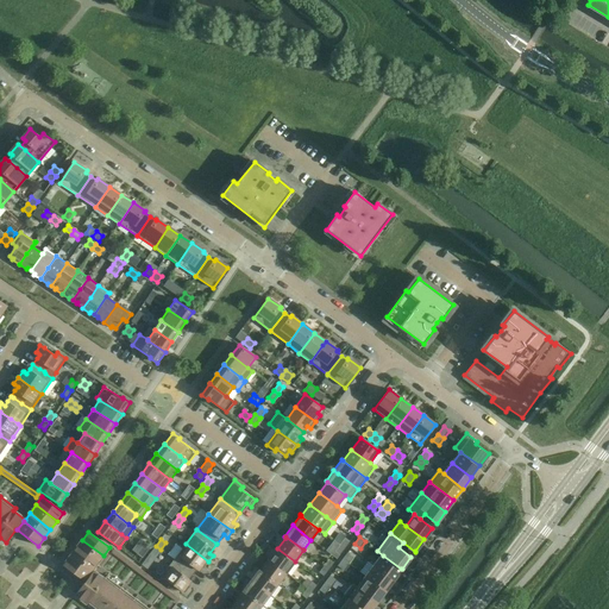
[(340,545),(345,548),(350,541),(345,539),(340,545)]
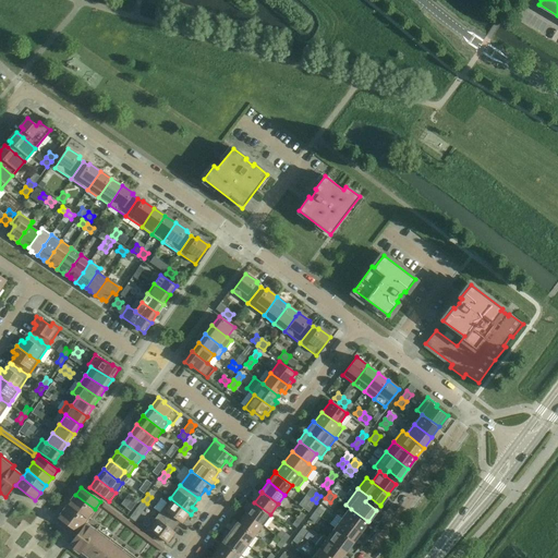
[(88,517),(95,509),(75,495),(70,502),(88,517)]
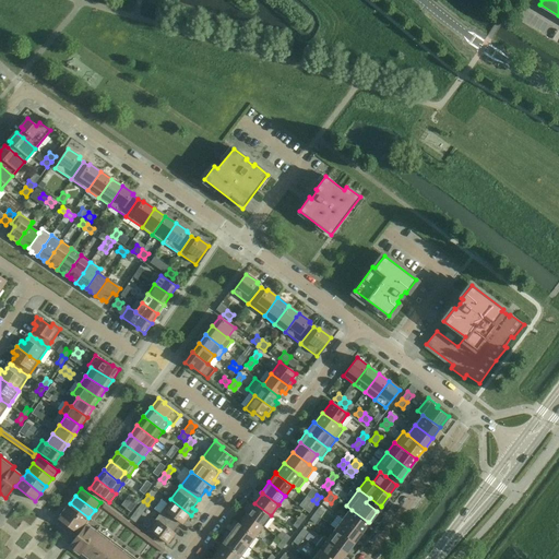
[(188,522),(191,515),(170,499),(159,513),(177,527),(183,519),(188,522)]
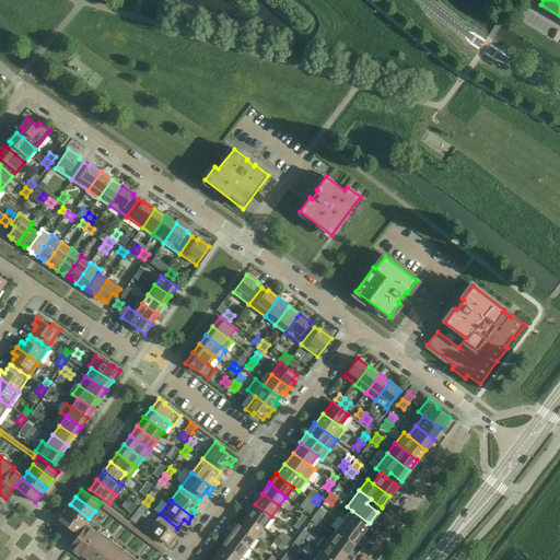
[(312,511),(317,504),(313,501),(307,508),(312,511)]
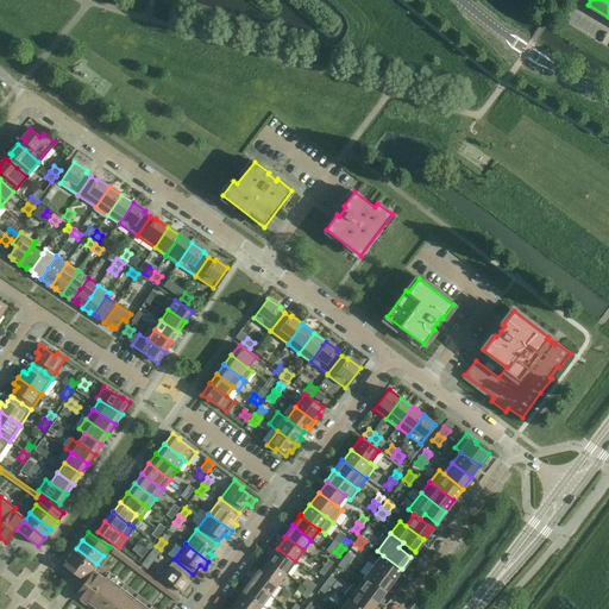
[(155,557),(161,550),(156,546),(150,553),(155,557)]
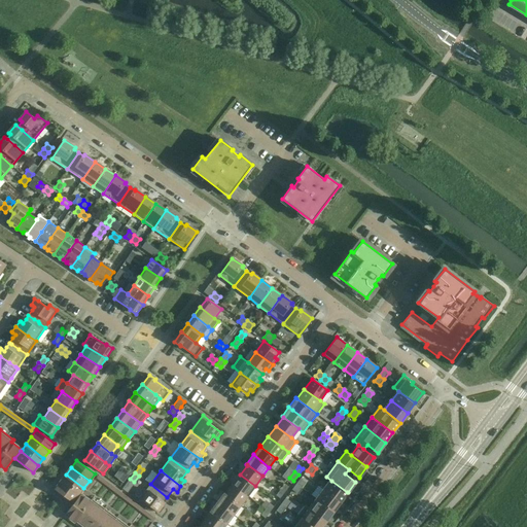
[(78,495),(79,493),(83,488),(66,475),(61,482),(78,495)]
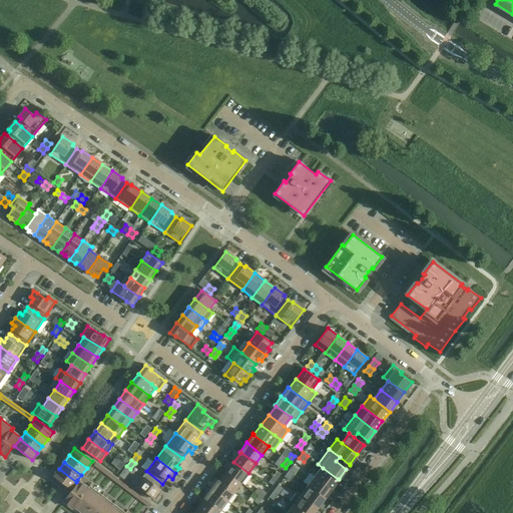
[(240,482),(248,473),(233,462),(226,471),(240,482)]
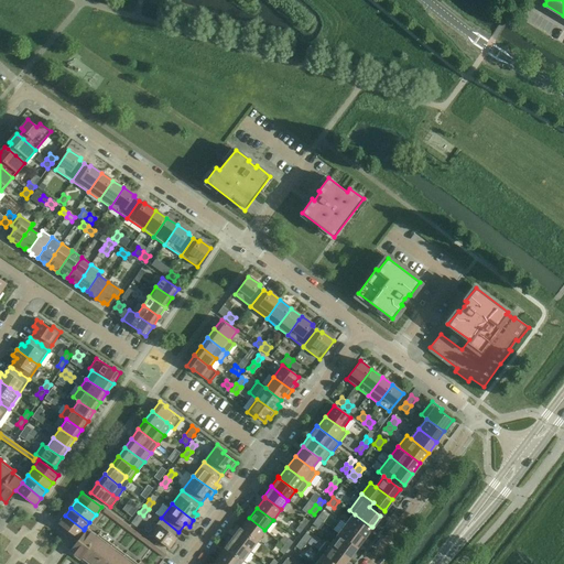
[(164,557),(166,555),(106,509),(104,511),(164,557)]
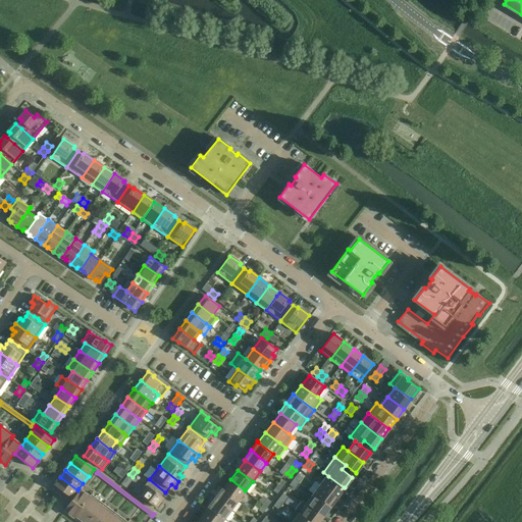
[(294,479),(299,483),(303,478),(298,474),(294,479)]
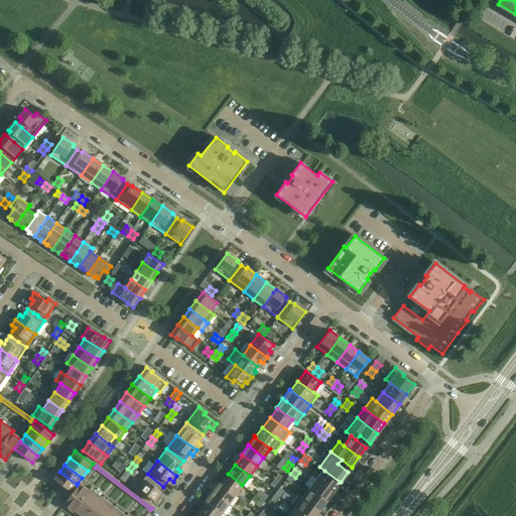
[(325,471),(317,480),(334,492),(340,482),(325,471)]
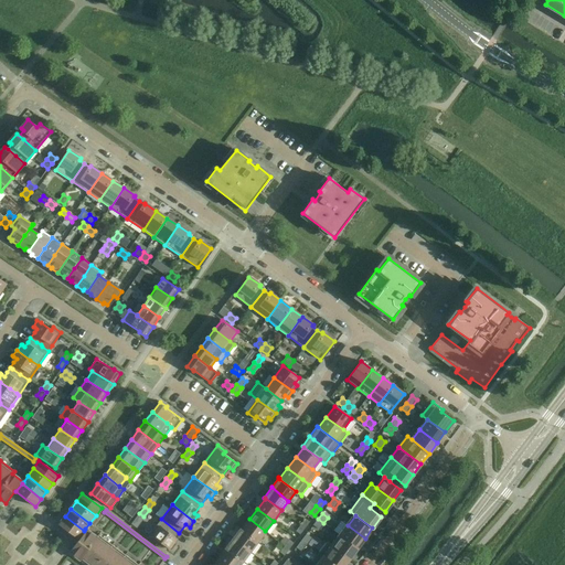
[(78,539),(84,531),(65,516),(59,524),(78,539)]
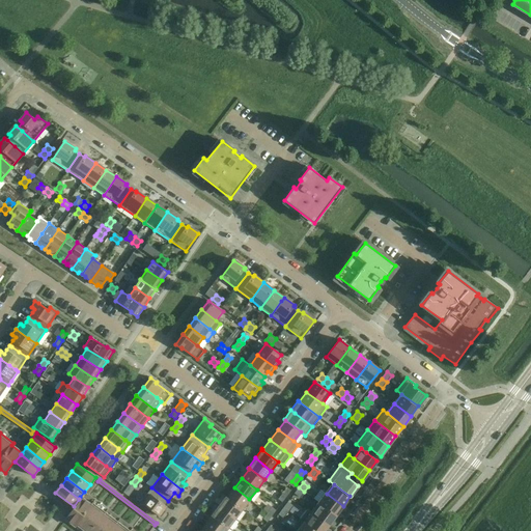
[(163,509),(168,501),(151,487),(139,504),(147,510),(148,507),(162,518),(166,511),(163,509)]
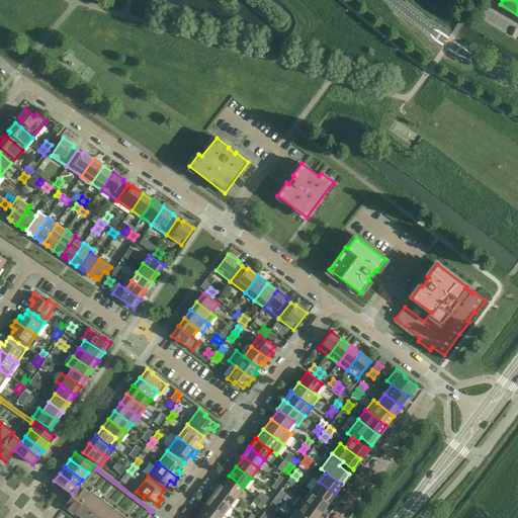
[(236,497),(243,487),(229,476),(222,486),(236,497)]
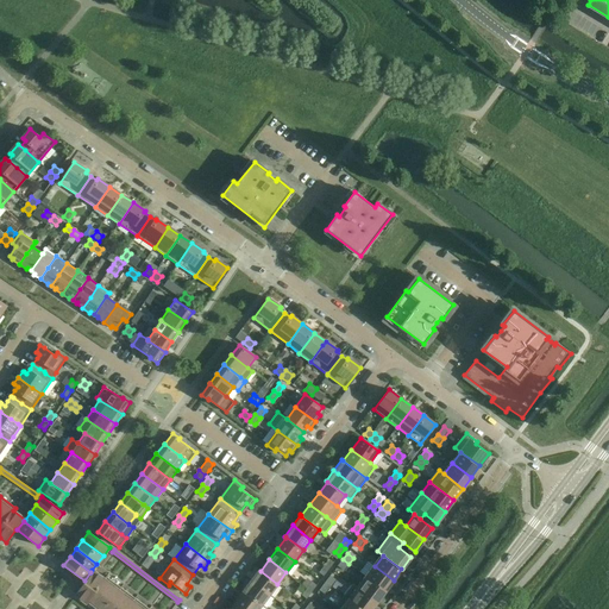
[(324,566),(328,569),(334,563),(330,559),(324,566)]
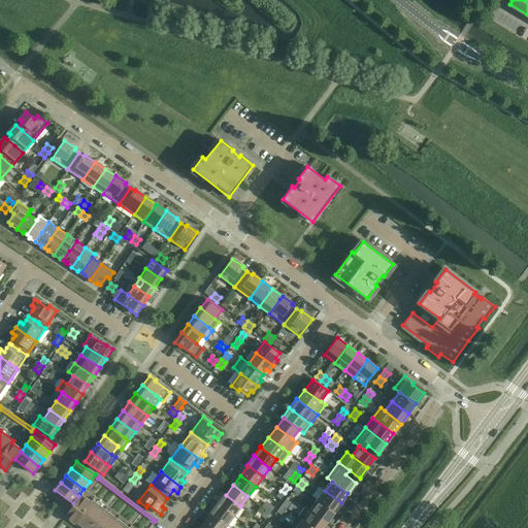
[(298,495),(302,489),(297,485),(293,491),(298,495)]
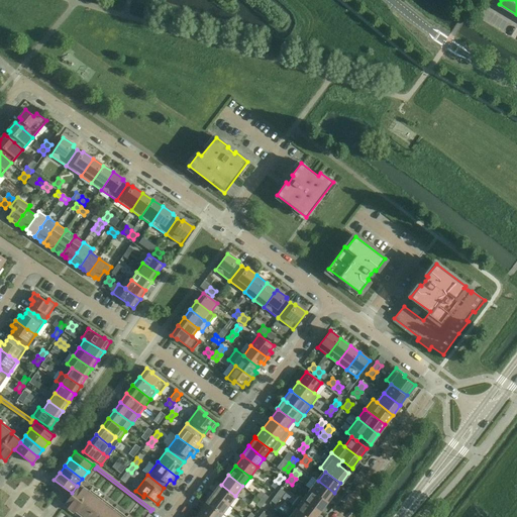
[(275,489),(279,483),(275,481),(271,486),(275,489)]
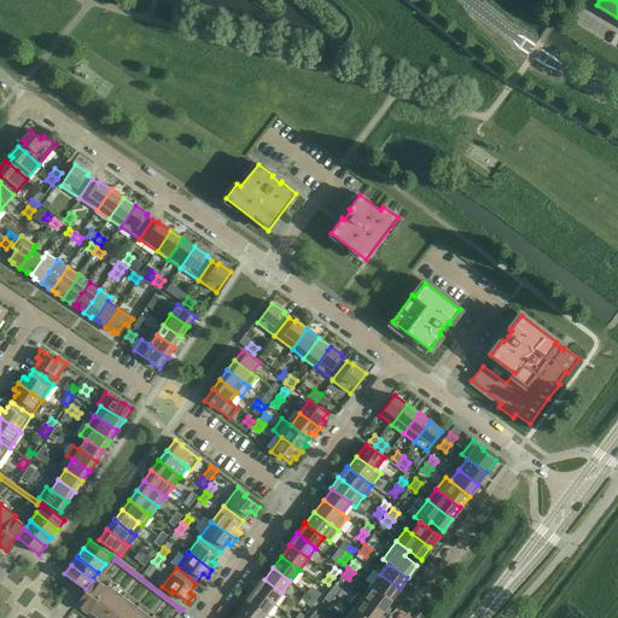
[(390,600),(400,589),(380,575),(372,586),(390,600)]
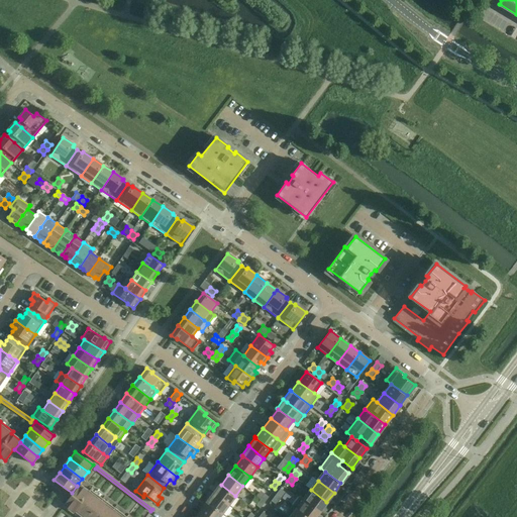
[(77,486),(72,493),(73,494),(64,505),(80,516),(126,516),(90,490),(89,492),(78,484),(77,486)]
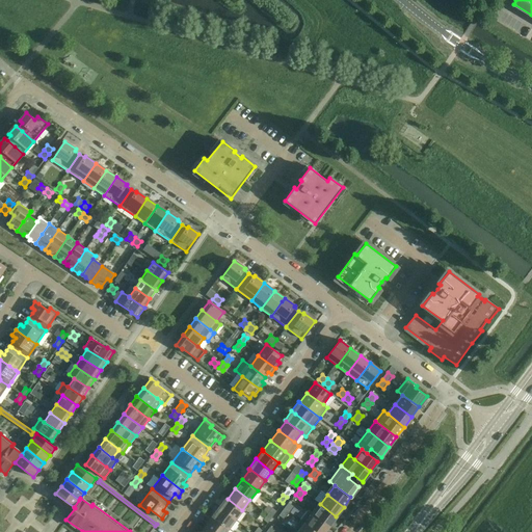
[(242,510),(228,499),(225,498),(219,507),(236,520),(242,510)]
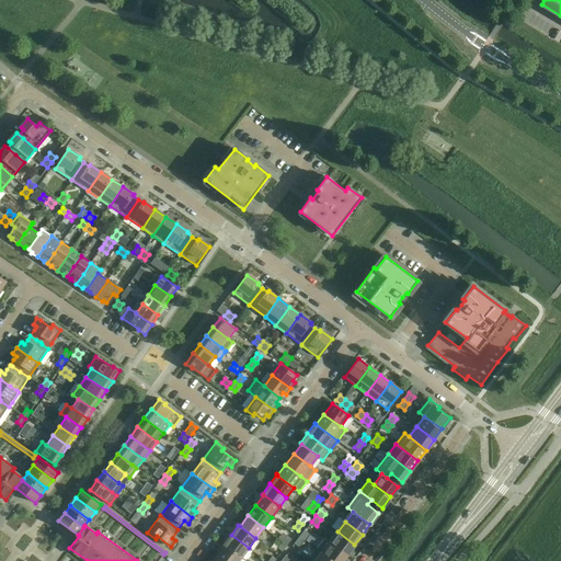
[(299,536),(305,540),(310,535),(304,530),(299,536)]
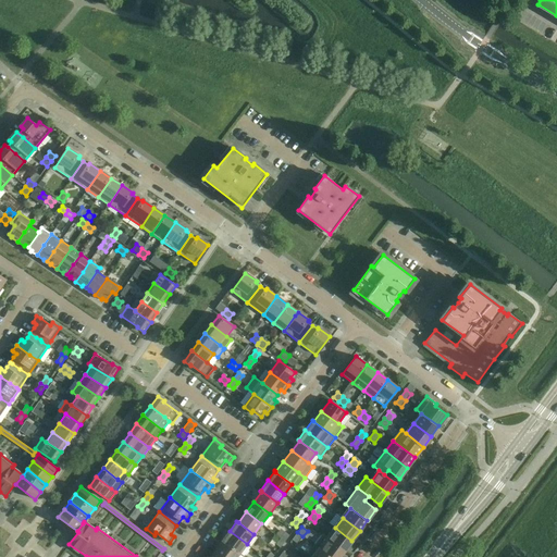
[(335,528),(327,537),(344,551),(351,541),(335,528)]
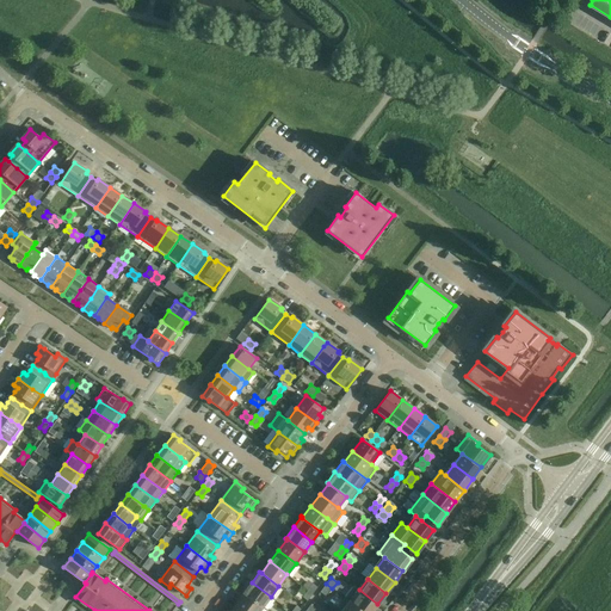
[(244,593),(245,594),(263,608),(271,597),(252,582),(244,593)]
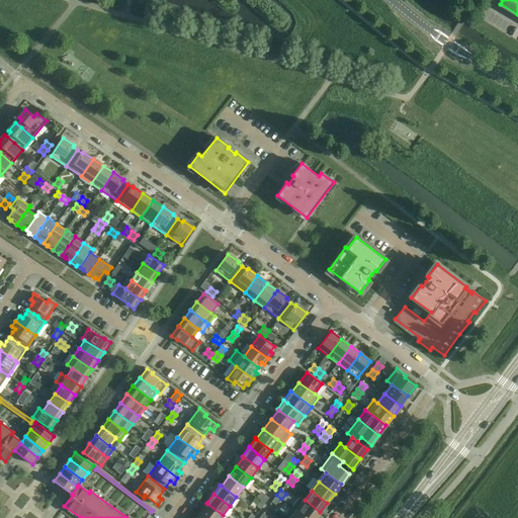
[(261,501),(265,504),(269,498),(265,495),(261,501)]
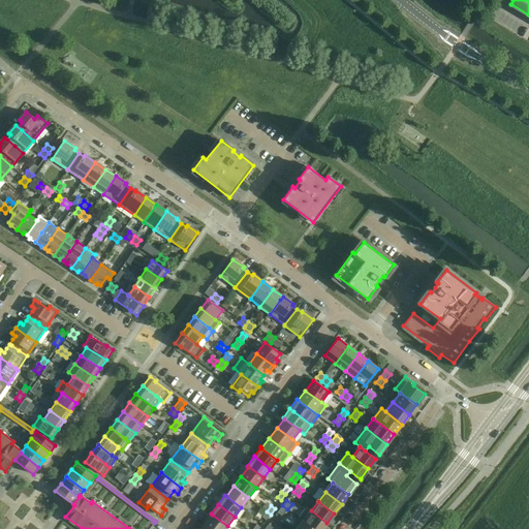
[(283,517),(287,509),(282,505),(277,512),(283,517)]
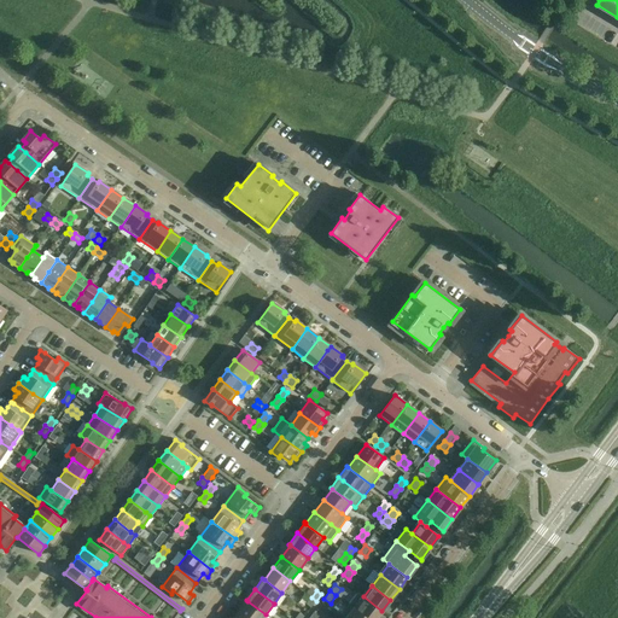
[(348,605),(365,617),(377,617),(382,612),(382,611),(363,596),(357,593),(348,605)]
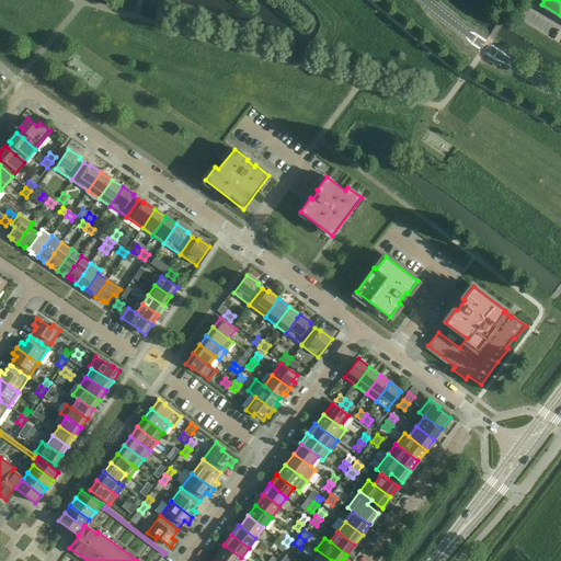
[(283,551),(287,546),(283,542),(278,548),(283,551)]
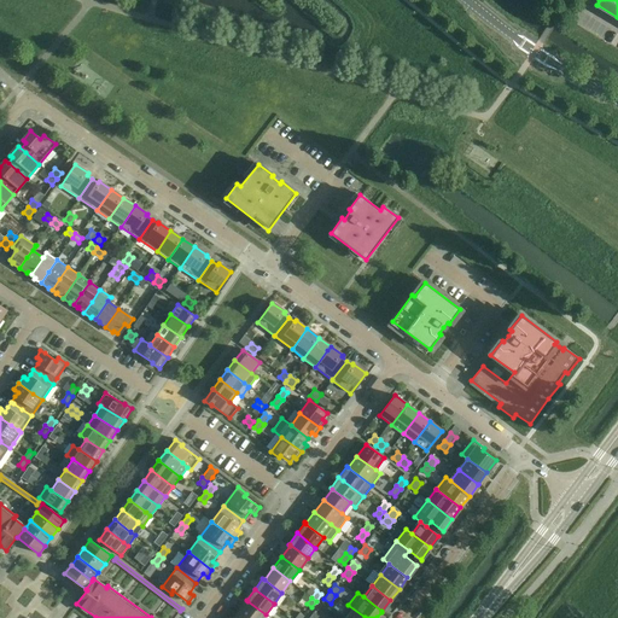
[(248,601),(239,612),(248,617),(262,617),(266,614),(248,601)]
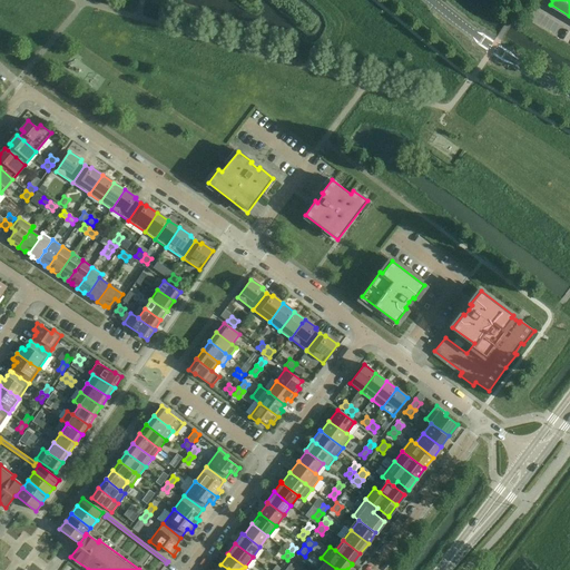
[(336,569),(321,558),(313,569),(314,569),(336,569)]
